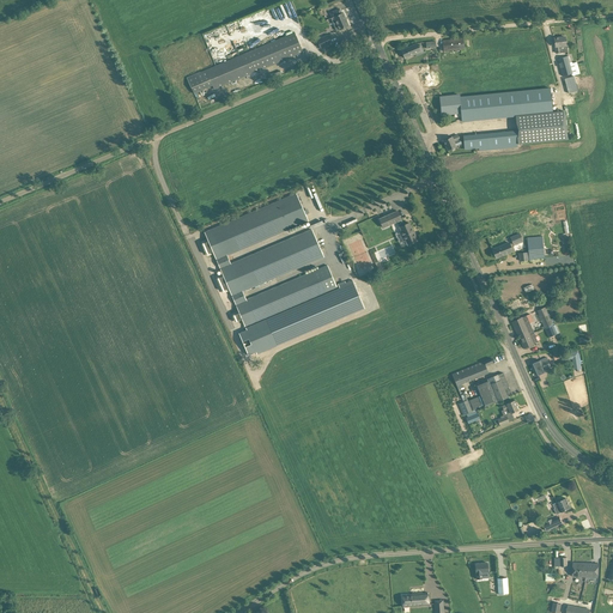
[(340,8),(331,13),(332,18),(337,30),(339,29),(339,30),(341,29),(343,30),(346,28),(346,26),(349,25),(343,13),(341,13),(340,8)]
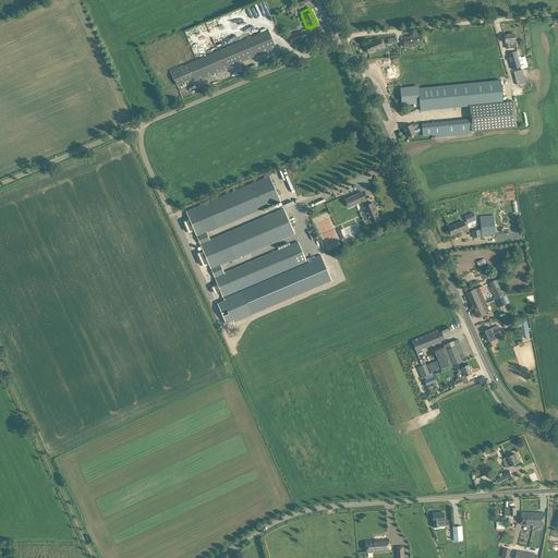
[(195,82),(227,68),(276,47),(268,29),(220,50),(170,71),(176,85),(194,79),(195,82)]
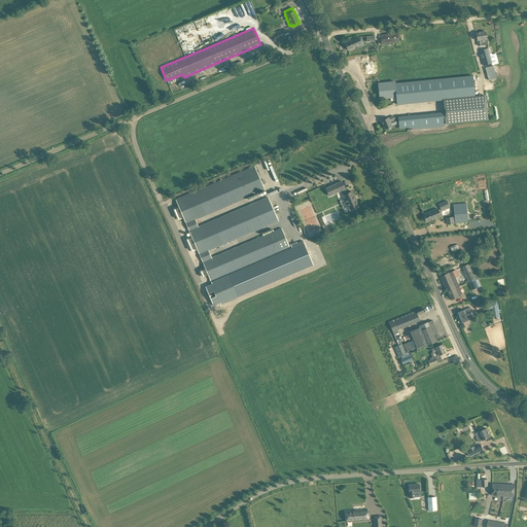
[(282,30),(272,34),(276,41),(285,37),(282,30)]
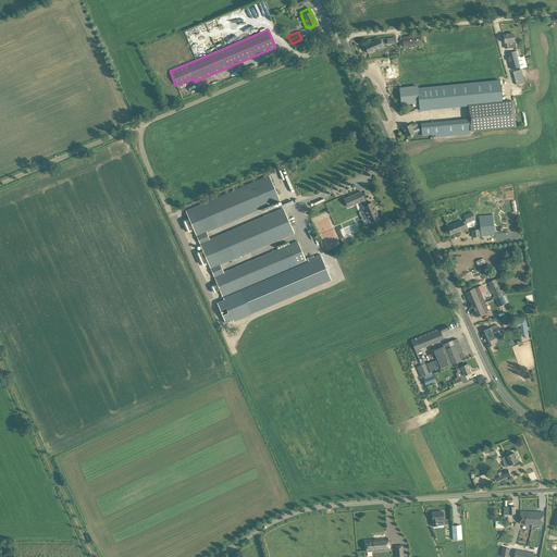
[(515,41),(514,39),(514,34),(504,35),(505,42),(505,48),(516,47),(515,41)]
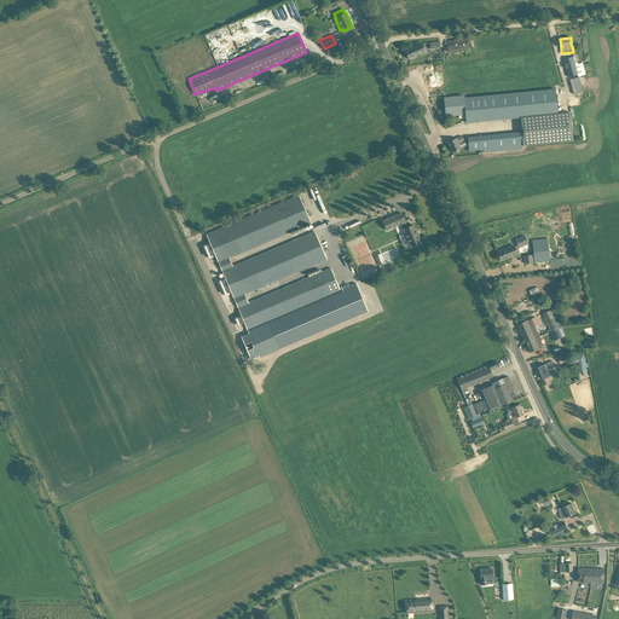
[(469,50),(469,45),(468,39),(447,41),(449,52),(469,50)]
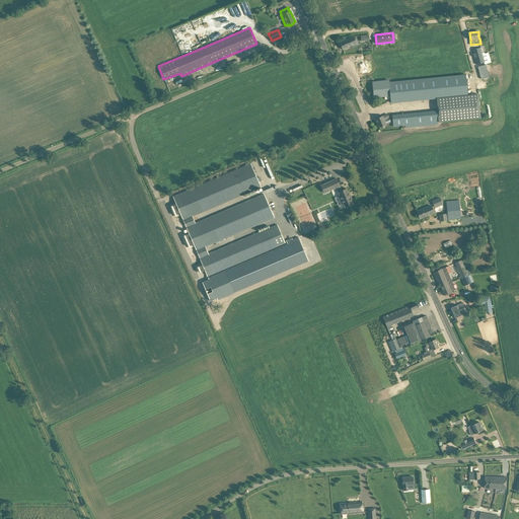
[(356,38),(354,39),(353,36),(340,43),(343,50),(356,44),(359,43),(356,38)]
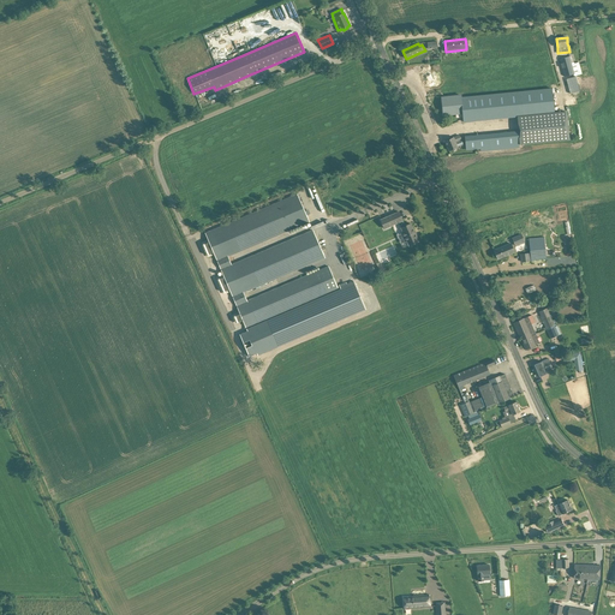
[(583,76),(581,73),(579,63),(574,64),(572,55),(560,59),(565,77),(574,73),(574,76),(577,75),(578,77),(583,76)]
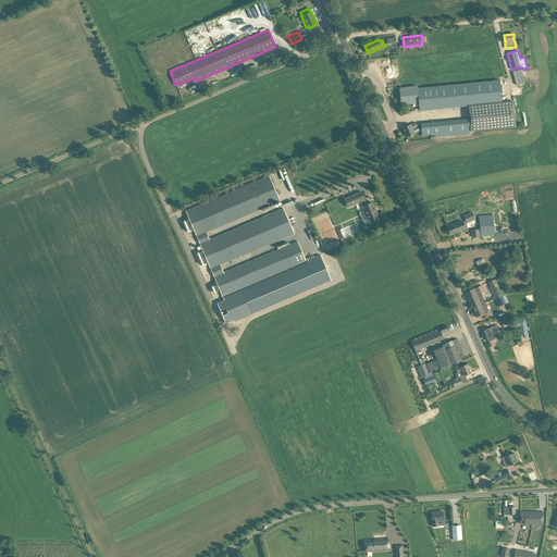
[(512,101),(502,102),(499,81),(418,88),(418,86),(399,88),(401,104),(419,102),(420,110),(468,106),(470,119),(421,124),(422,136),(471,131),(516,127),(512,101)]
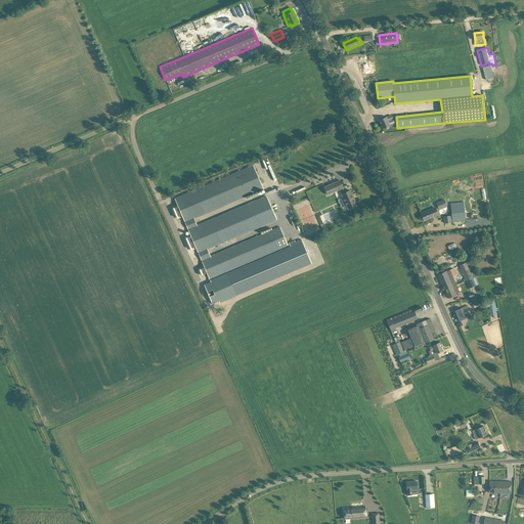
[(383,128),(387,126),(390,125),(388,122),(393,120),(392,116),(387,118),(384,119),(380,120),(383,128)]
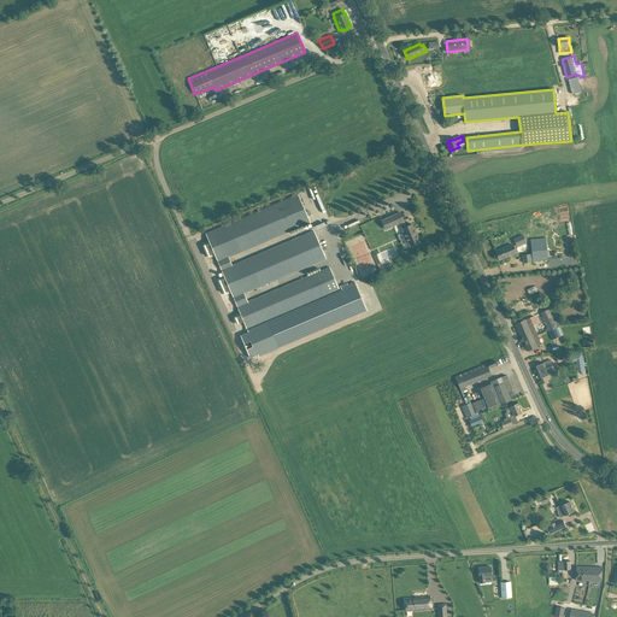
[(209,240),(201,244),(209,258),(215,256),(224,275),(217,278),(224,295),(231,293),(240,313),(233,316),(238,324),(244,322),(246,328),(339,289),(329,268),(247,303),(244,294),(325,259),(313,231),(231,266),(228,258),(305,224),(310,222),(298,195),(293,198),(206,234),(209,240)]
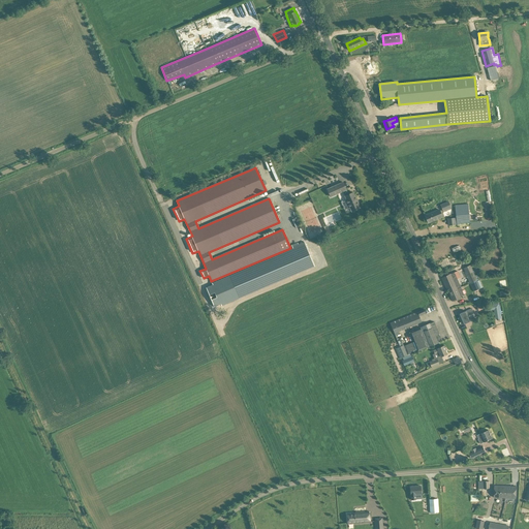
[(351,212),(355,210),(361,208),(353,192),(348,194),(346,190),(346,189),(343,182),(328,189),(331,196),(343,191),(345,196),(351,212)]
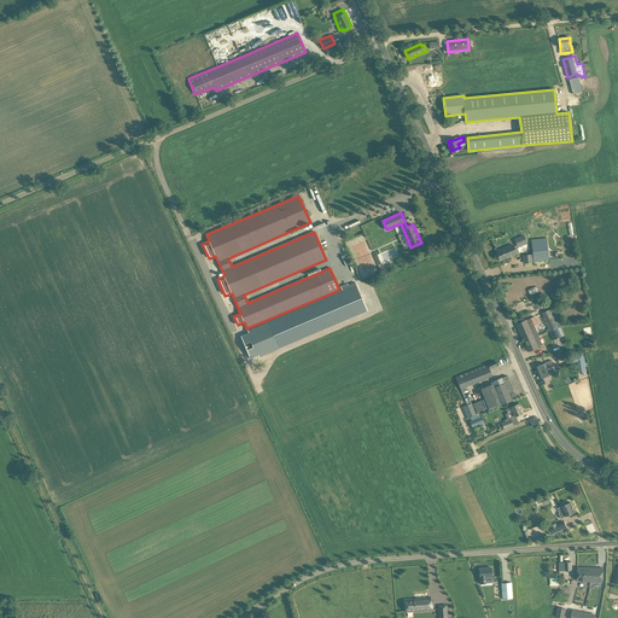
[(525,244),(523,237),(514,240),(517,248),(525,244)]
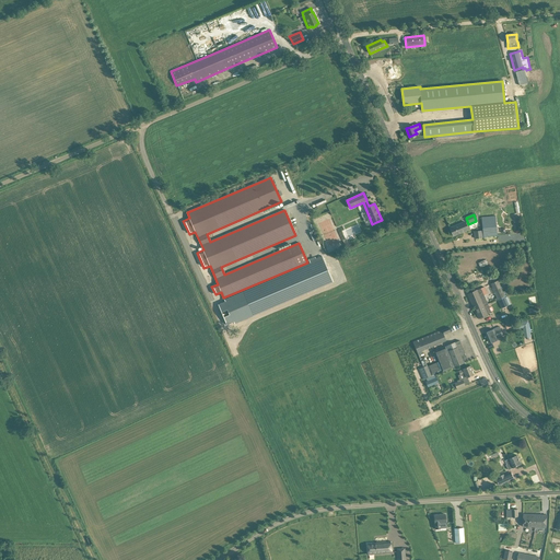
[(496,216),(481,218),(483,237),(498,235),(497,225),(496,225),(496,216)]
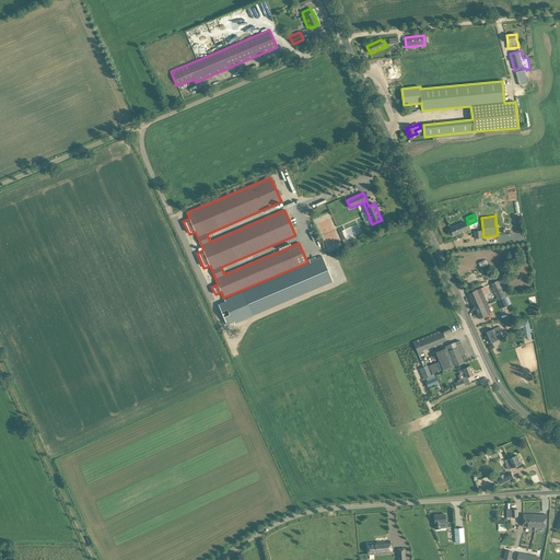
[(453,235),(458,234),(468,230),(465,222),(450,229),(453,235)]
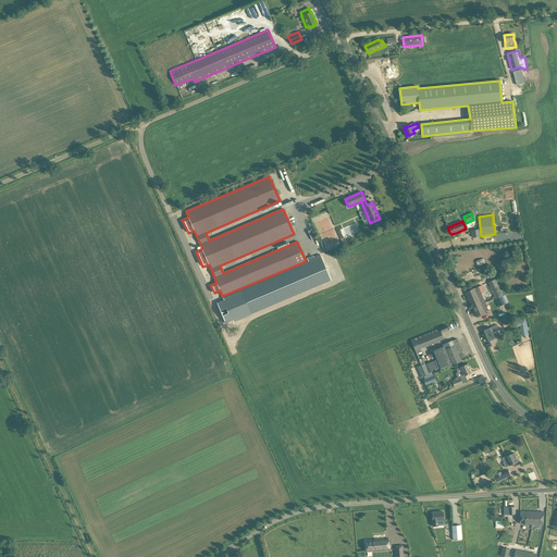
[(224,300),(218,302),(225,323),(233,320),(234,322),(332,281),(320,255),(313,257),(311,257),(312,258),(306,261),(222,296),(224,300)]
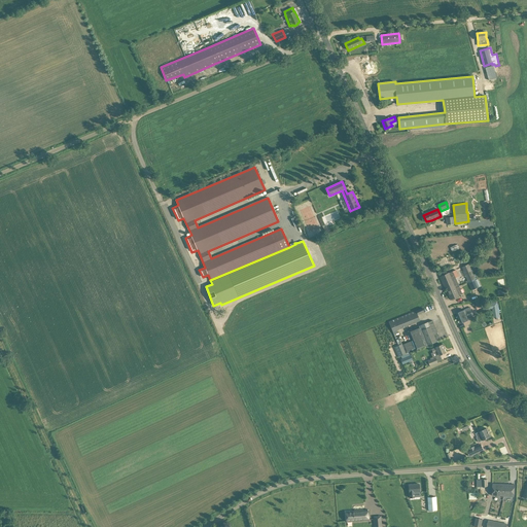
[(476,279),(473,275),(468,265),(462,267),(468,282),(476,279)]
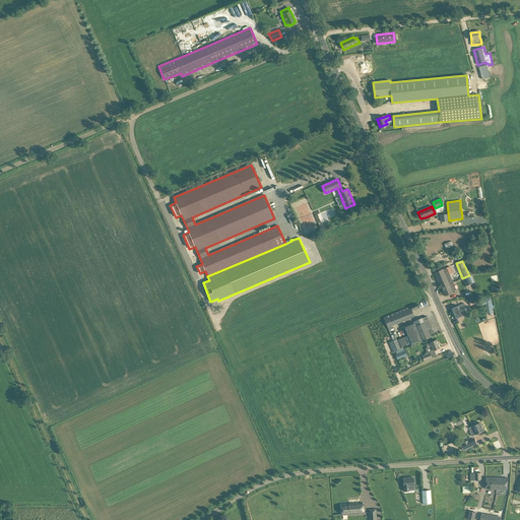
[(452,280),(451,279),(450,275),(449,275),(446,268),(435,273),(441,287),(453,282),(452,280)]
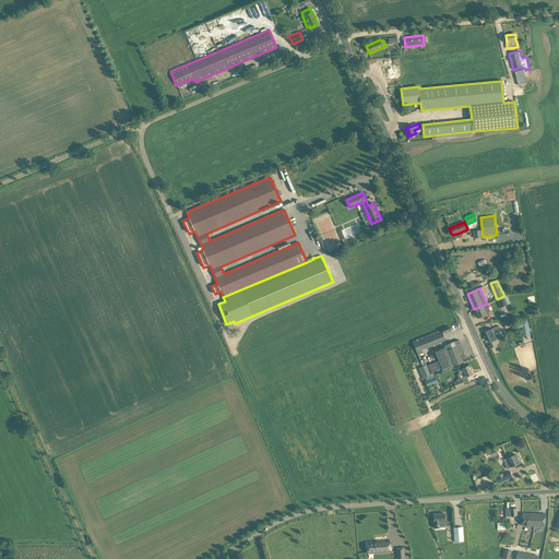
[(510,304),(507,296),(504,297),(504,296),(497,299),(500,308),(508,305),(510,304)]
